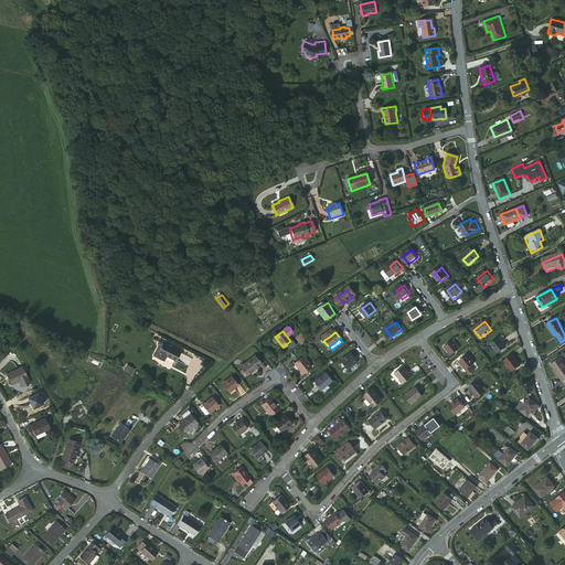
[(500,354),(507,348),(500,339),(493,344),(500,354)]
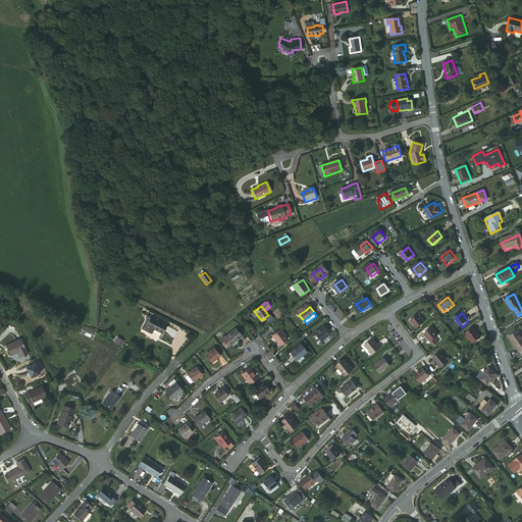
[(416,327),(424,322),(419,315),(411,320),(416,327)]
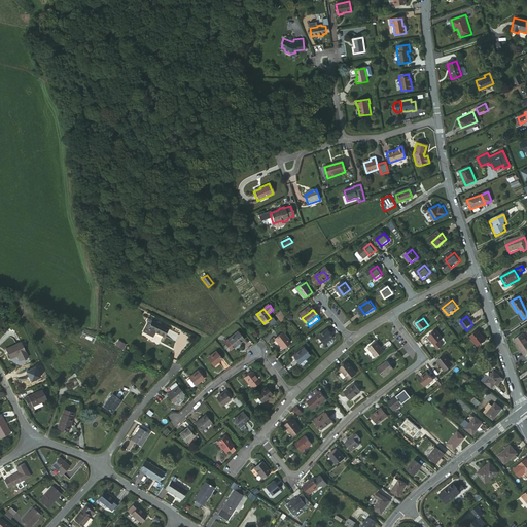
[(149,323),(145,331),(152,336),(154,331),(164,336),(168,327),(151,319),(149,323)]
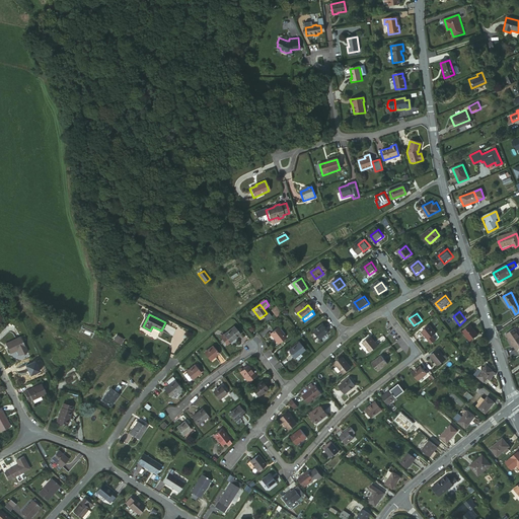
[(231,341),(241,334),(236,325),(226,334),(225,332),(222,335),(227,343),(231,341)]
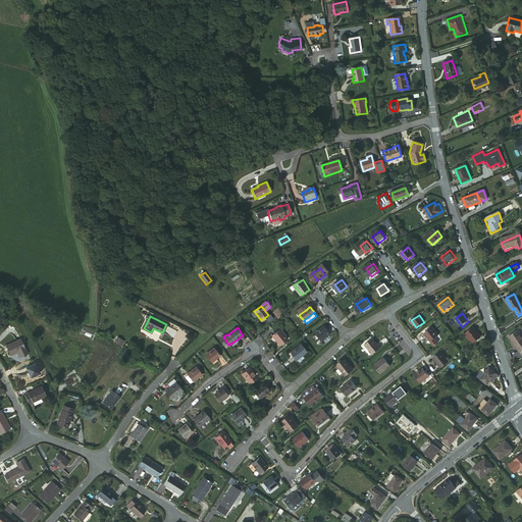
[(321,340),(329,333),(325,327),(316,333),(321,340)]
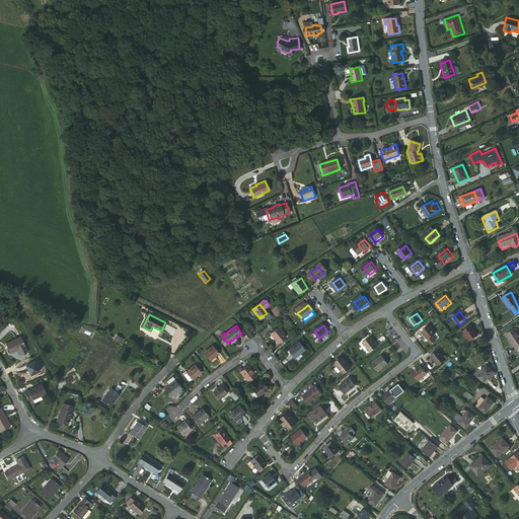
[(279,342),(287,336),(280,326),(273,332),(279,342)]
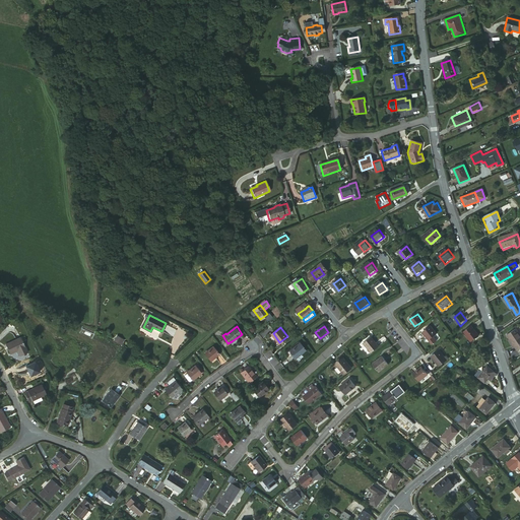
[(434,336),(437,334),(432,327),(424,334),(430,340),(434,336)]
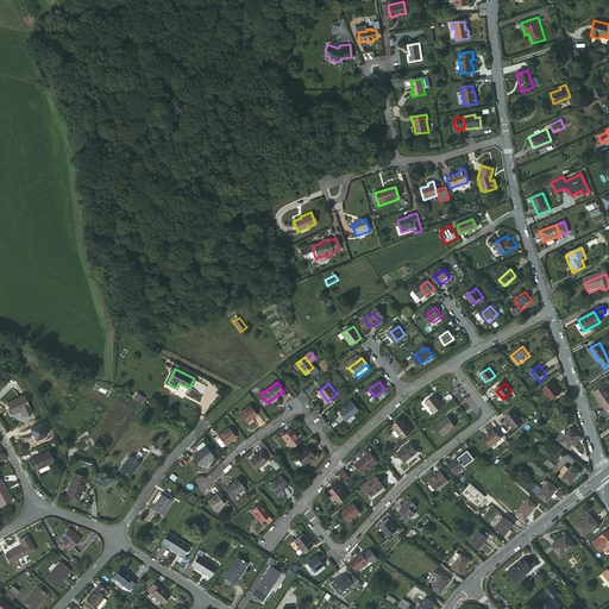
[(554,401),(562,395),(553,384),(545,390),(554,401)]
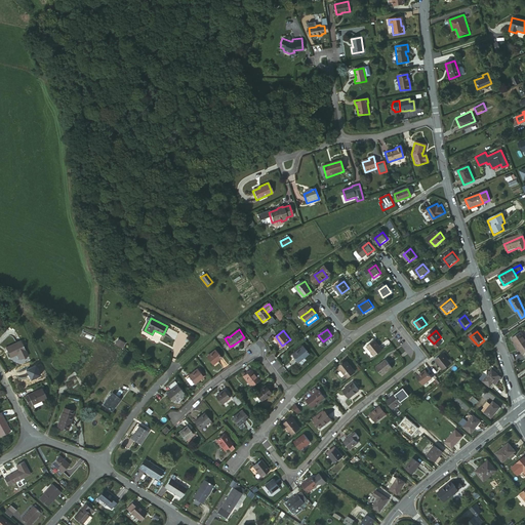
[(524,350),(524,337),(520,331),(511,338),(522,353),(524,350)]
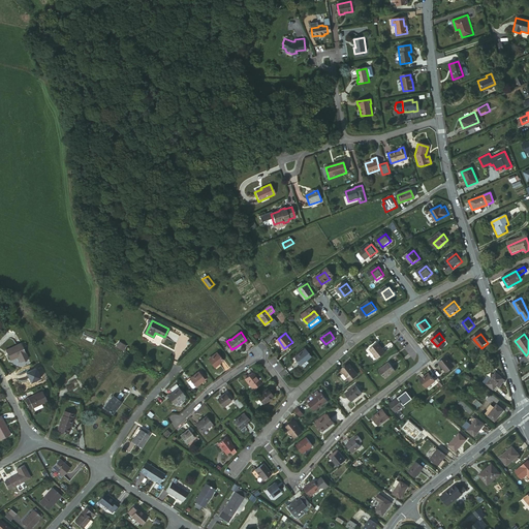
[(21,353),(17,343),(2,349),(7,360),(14,356),(16,355),(21,353)]
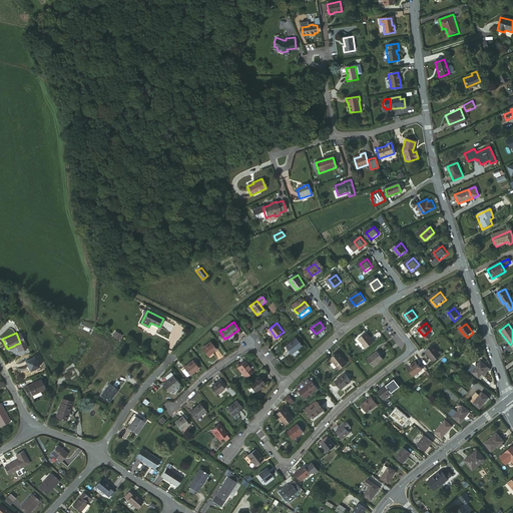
[(367,347),(374,340),(366,333),(360,340),(367,347)]
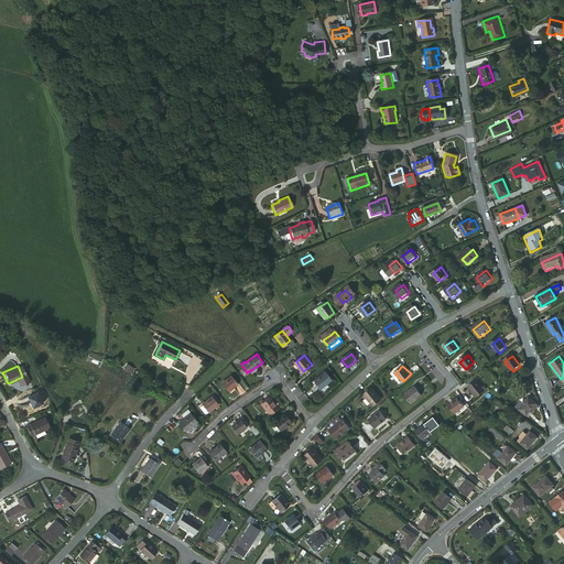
[(322,387),(332,379),(326,371),(316,379),(322,387)]
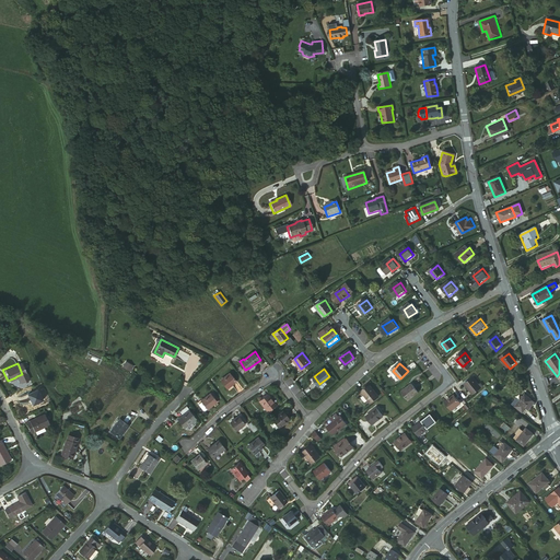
[(228,386),(236,381),(231,372),(222,378),(228,386)]
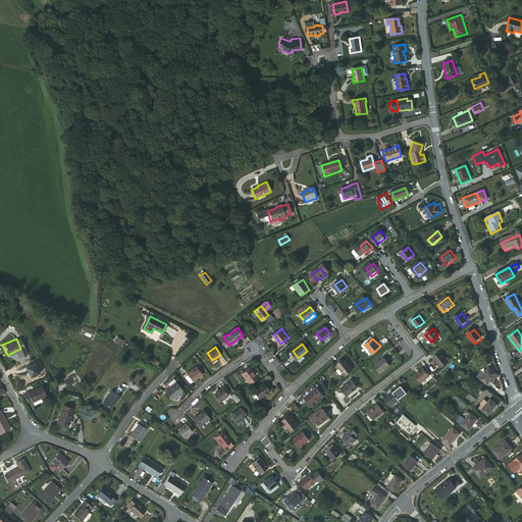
[(441,367),(449,361),(441,353),(434,359),(441,367)]
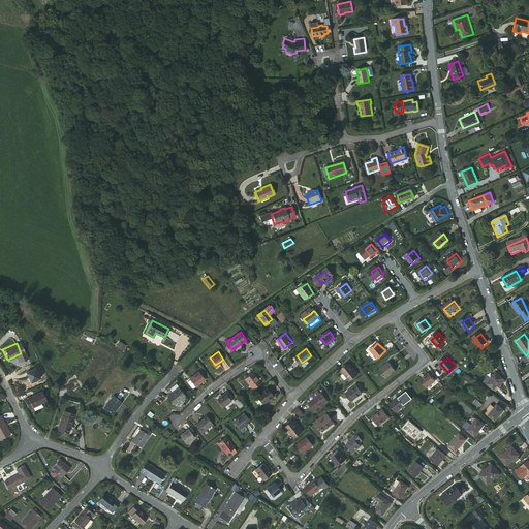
[(348,377),(355,372),(350,365),(343,371),(348,377)]
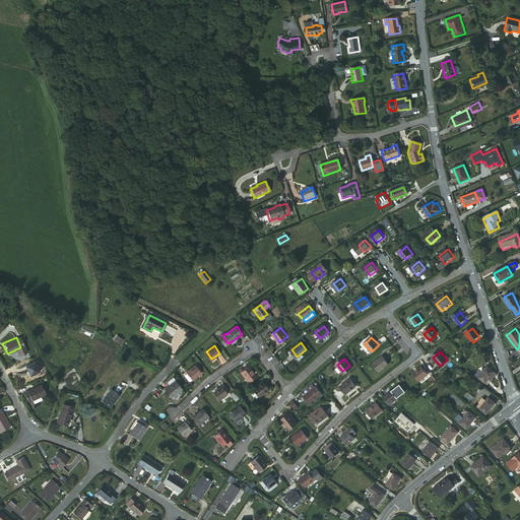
[(379,373),(388,365),(383,359),(374,366),(379,373)]
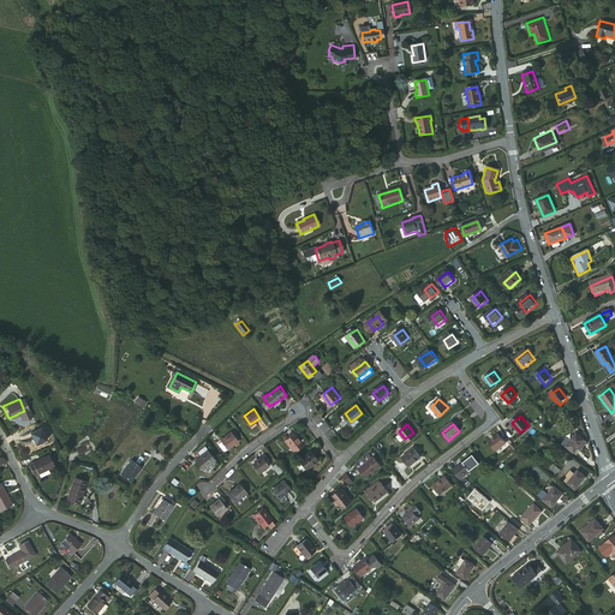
[(222,437),(228,447),(238,441),(232,431),(222,437)]
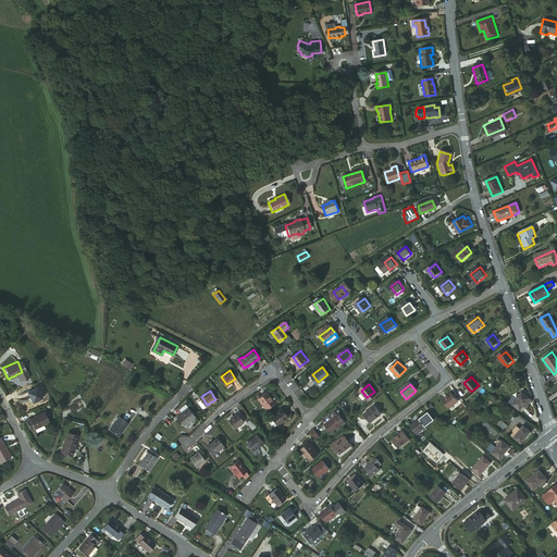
[(267,409),(275,403),(267,392),(259,398),(267,409)]
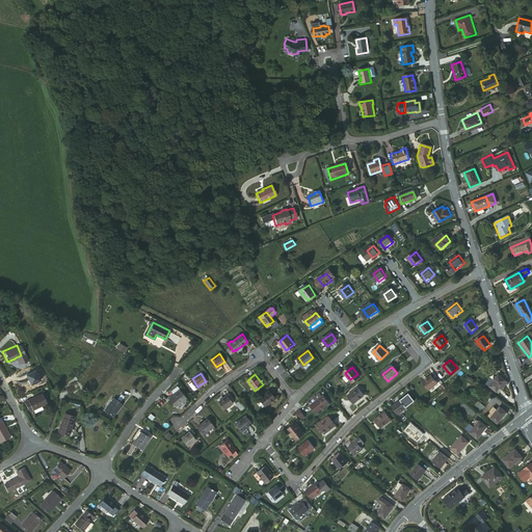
[(496,393),(505,380),(497,375),(488,388),(496,393)]
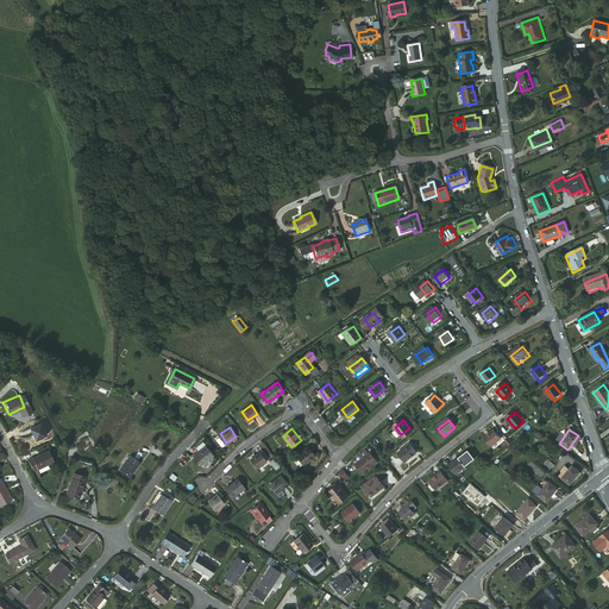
[(491,446),(501,438),(494,431),(485,438),(491,446)]
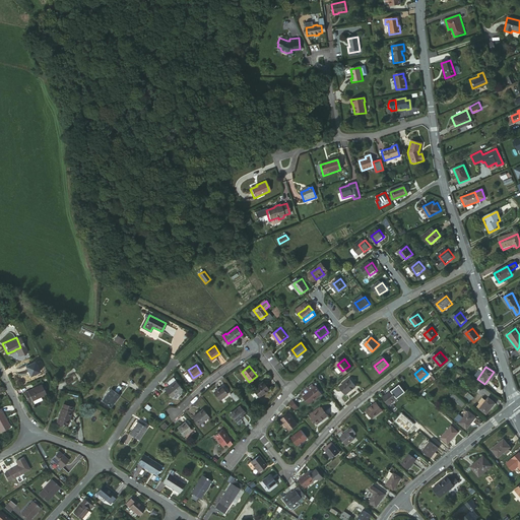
[(190,380),(193,378),(188,370),(185,372),(190,380)]
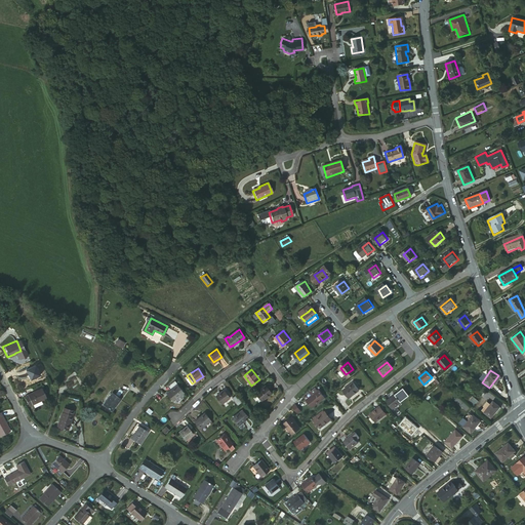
[(189,386),(192,384),(187,375),(186,375),(183,377),(189,386)]
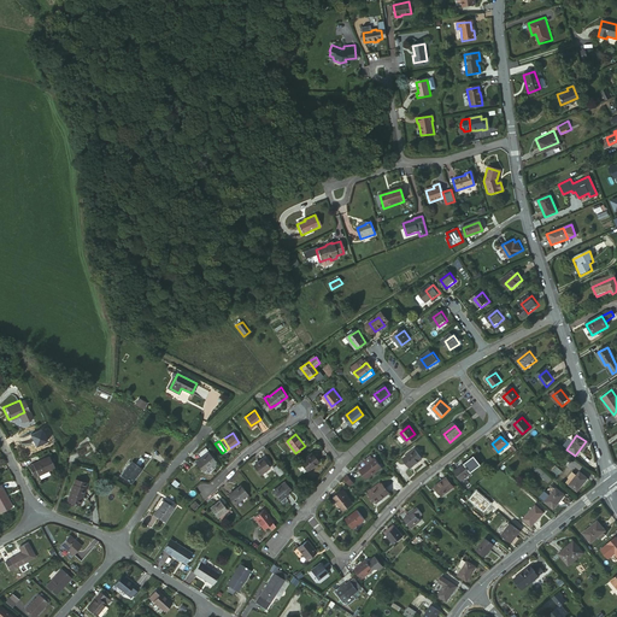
[(588,444),(586,441),(575,456),(577,458),(588,444)]
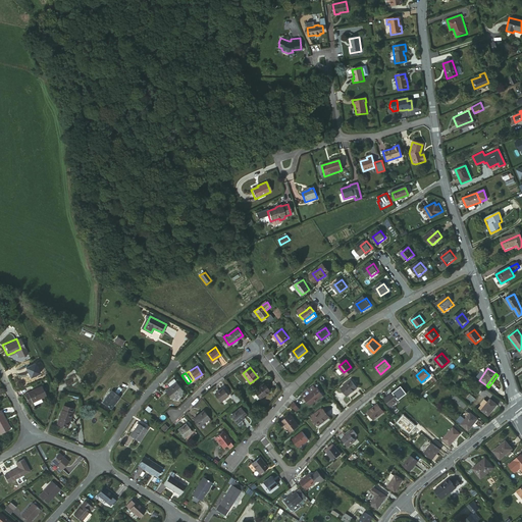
[(173,394),(181,387),(174,375),(170,378),(172,382),(168,385),(173,394)]
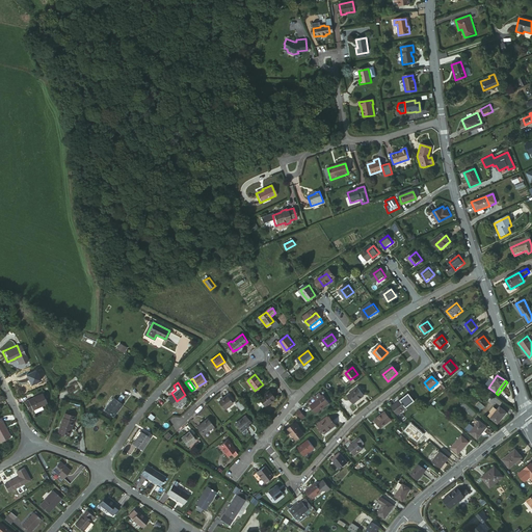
[(353,404),(364,395),(357,388),(347,397),(353,404)]
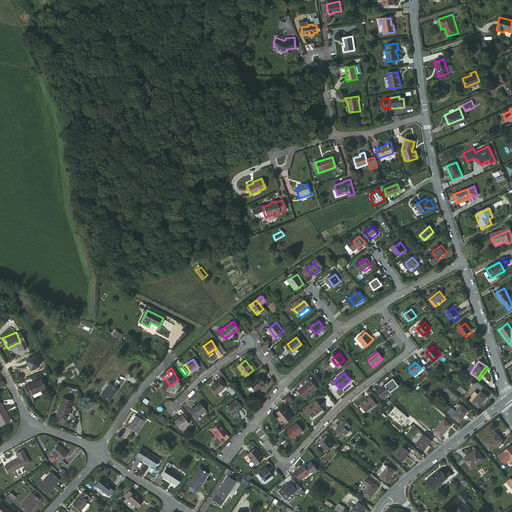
[(21,383),(18,385),(22,395),(26,393),(34,389),(39,386),(35,376),(21,383)]
